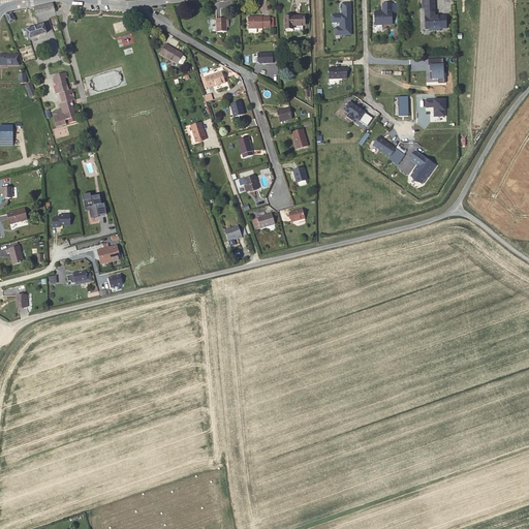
[(446,27),(446,14),(435,14),(434,0),(425,0),(425,6),(426,28),(431,28),(431,29),(440,29),(440,27),(446,27)]
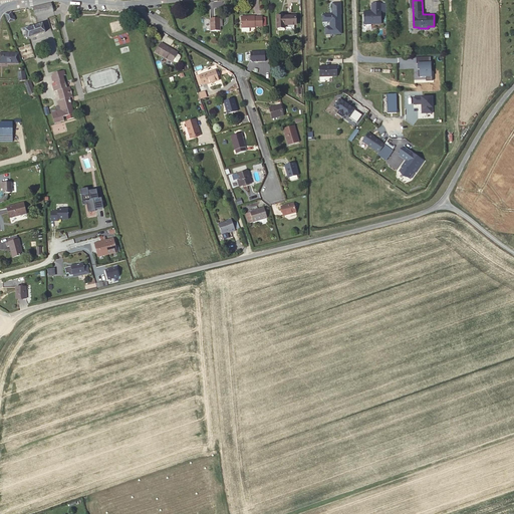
[(333,2),(333,13),(322,13),(322,21),(330,21),(330,27),(325,27),(325,33),(341,33),(341,14),(341,2),(333,2)]
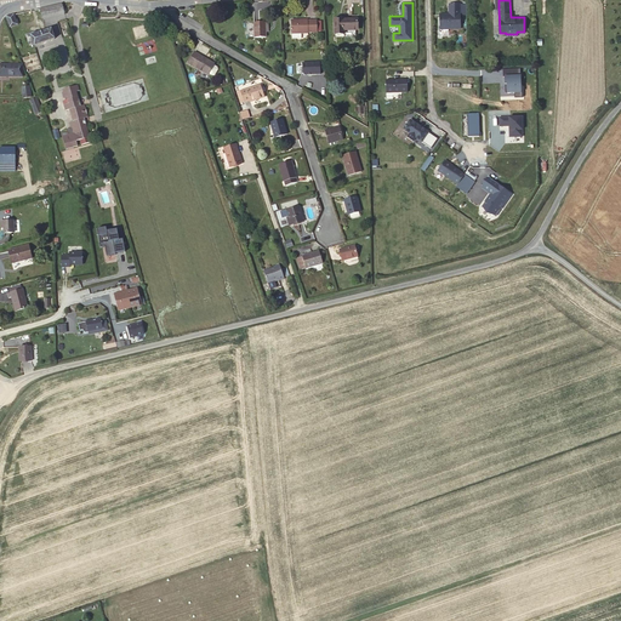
[(66,12),(63,4),(57,5),(43,6),(46,17),(66,12)]
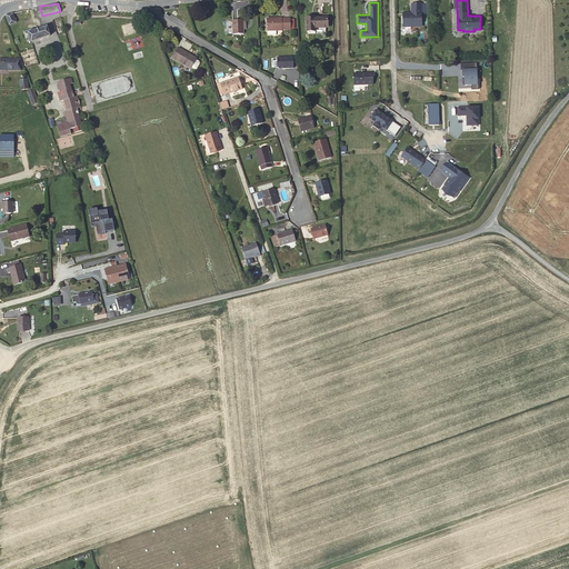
[(403,12),(403,27),(421,26),(421,3),(412,3),(412,12),(403,12)]
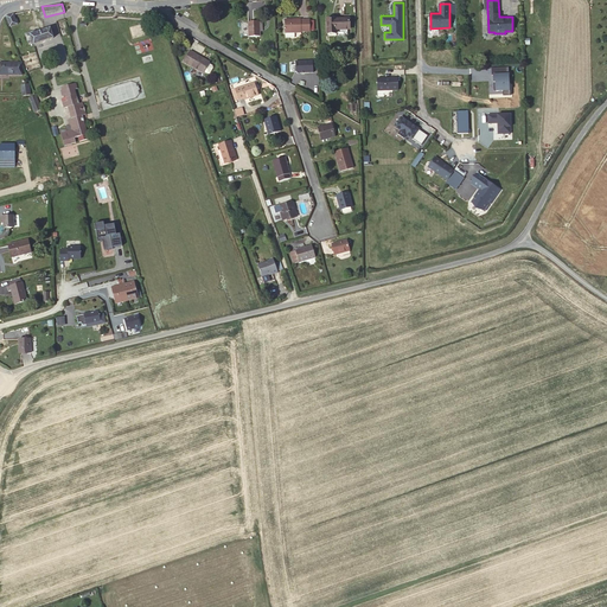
[(14,21),(12,12),(4,14),(7,24),(14,21)]
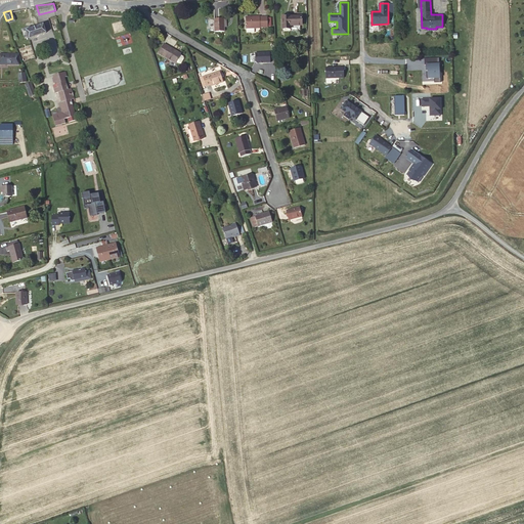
[(267,27),(266,15),(249,16),(249,28),(267,27)]
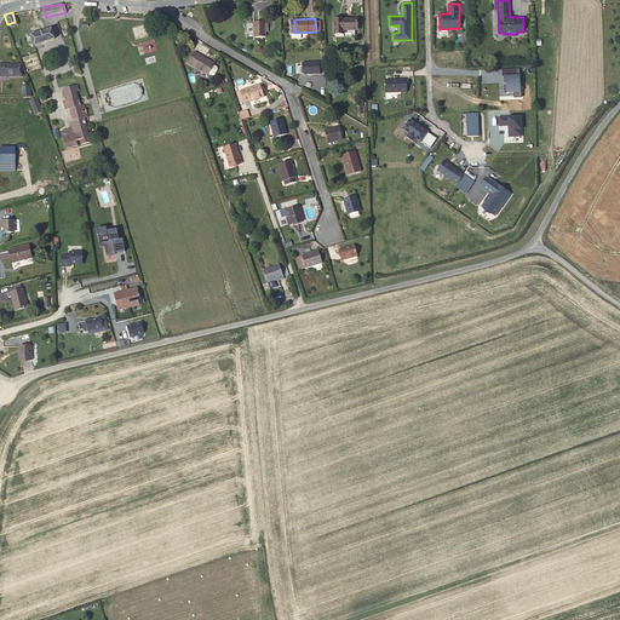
[(359,29),(359,18),(334,18),(334,35),(346,35),(346,29),(359,29)]
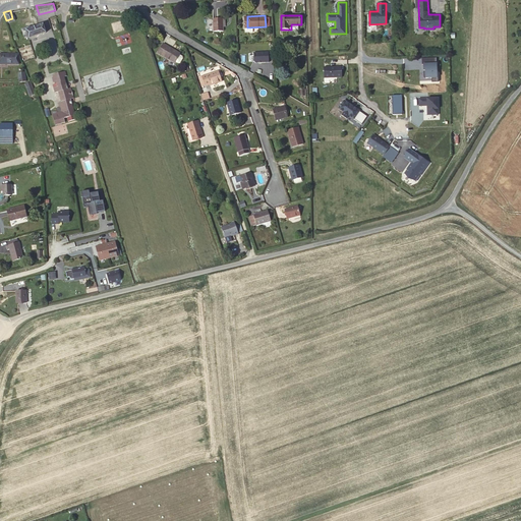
[(223,32),(223,18),(213,18),(213,32),(223,32)]
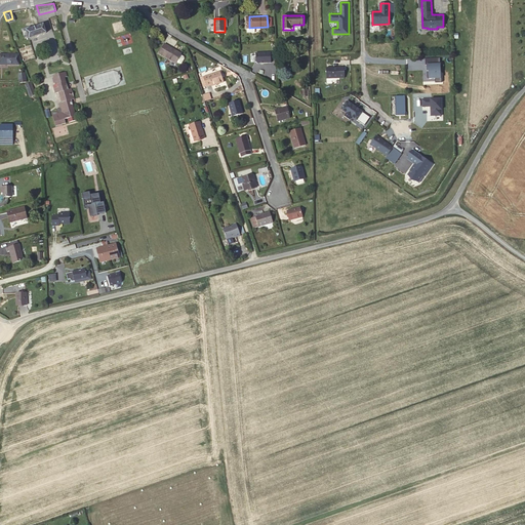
[(44,27),(27,31),(29,38),(45,34),(44,27)]
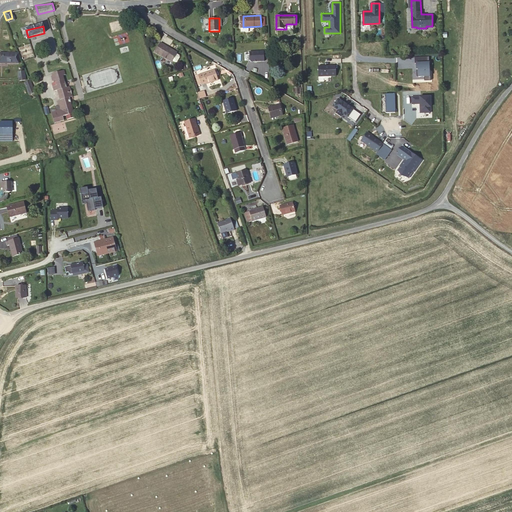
[(173,63),(177,55),(160,45),(155,54),(172,64),(173,63)]
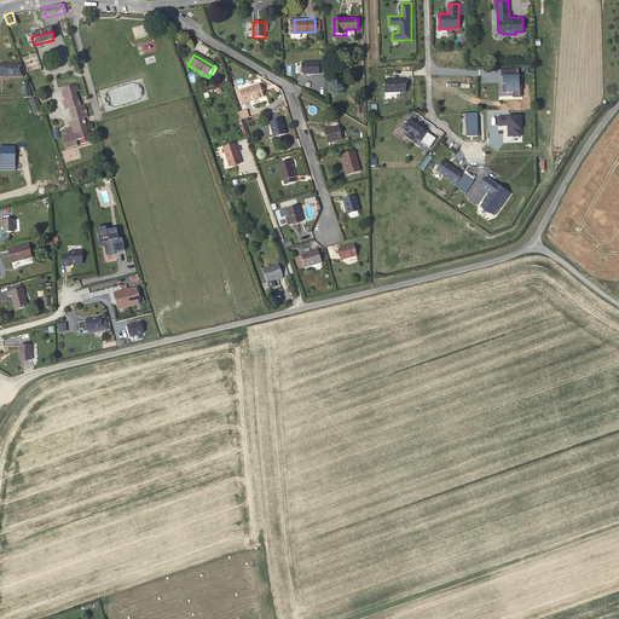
[(0,74),(22,74),(22,62),(0,62),(0,74)]
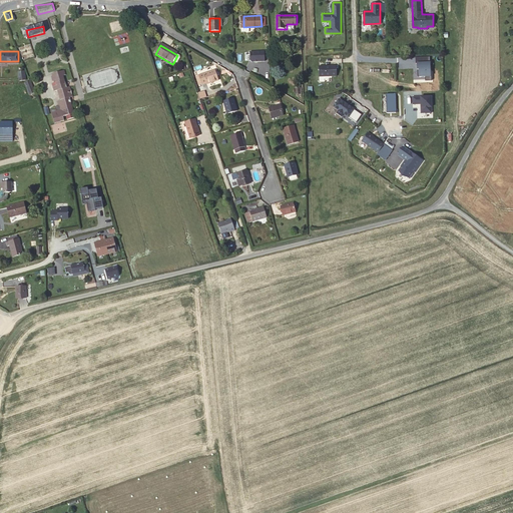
[(250,62),(266,62),(266,51),(250,51),(250,62)]
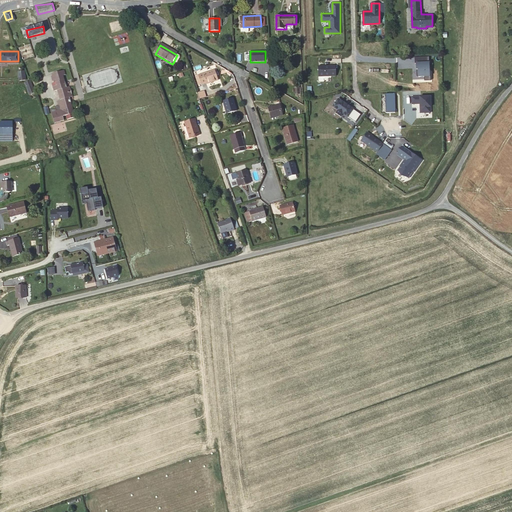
[(180,57),(177,55),(173,63),(176,65),(179,64),(181,61),(180,57)]
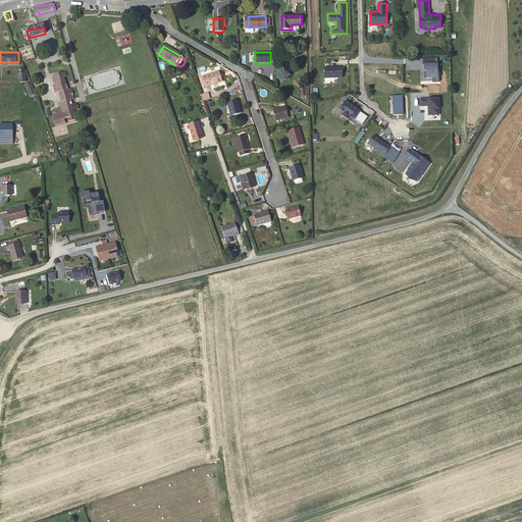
[(423,80),(438,80),(437,59),(423,59),(423,80)]
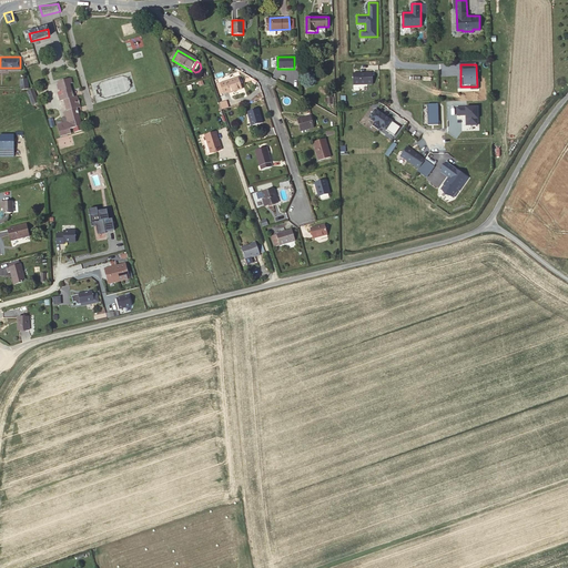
[(354,73),(354,90),(367,90),(367,85),(374,85),(374,72),(354,73)]
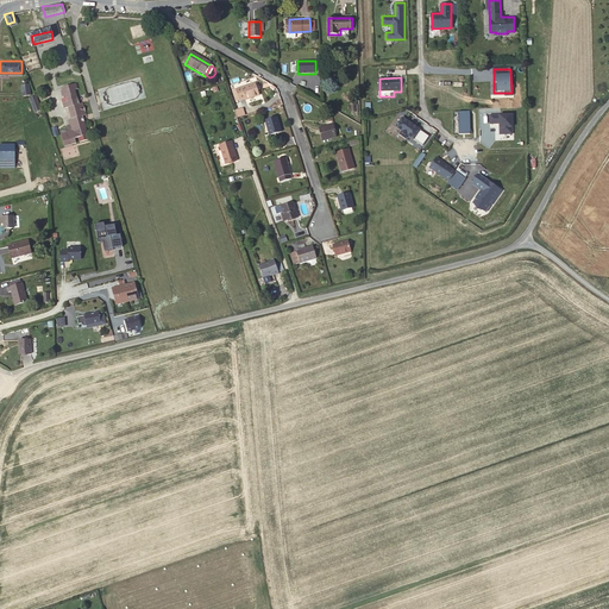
[(63,90),(61,93),(62,95),(64,96),(66,99),(62,100),(66,111),(69,110),(73,121),(69,123),(70,129),(73,129),(74,133),(68,136),(68,132),(61,131),(63,148),(74,145),(73,142),(77,140),(79,145),(88,143),(87,138),(86,132),(83,133),(83,131),(85,126),(83,120),(86,119),(83,105),(80,106),(77,96),(75,96),(74,92),(79,90),(76,83),(62,87),(63,90)]
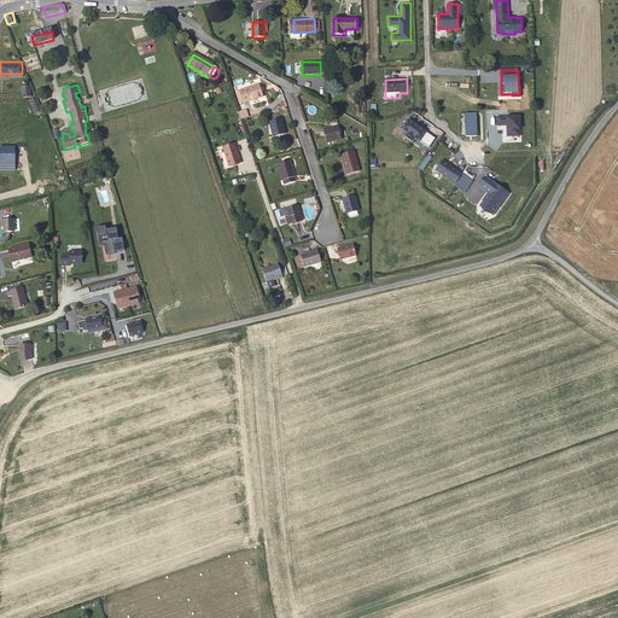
[(262,97),(257,85),(244,89),(248,99),(254,98),(254,100),(262,97)]
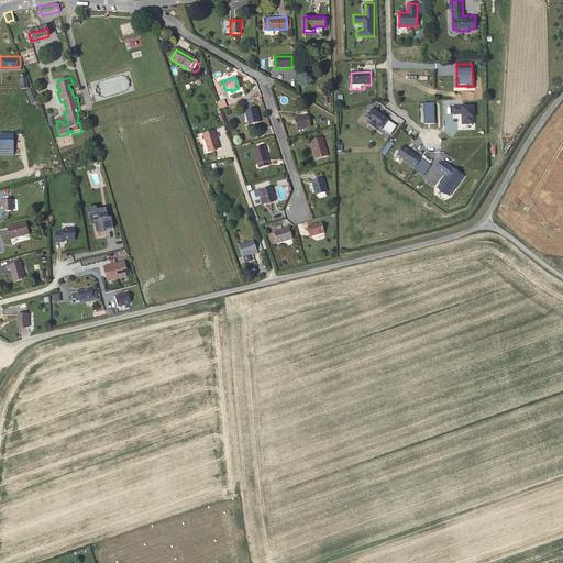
[(32,103),(37,101),(34,91),(28,94),(32,103)]
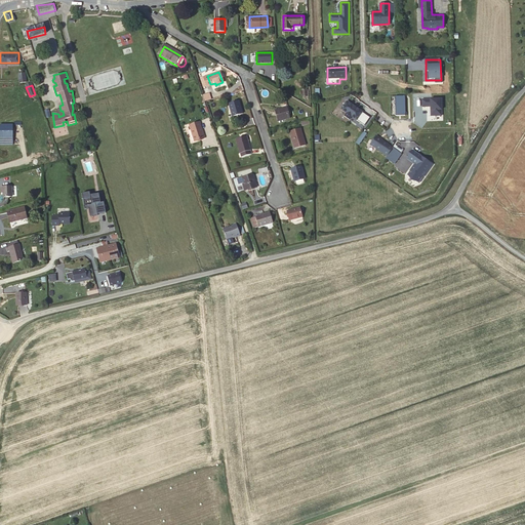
[(406,96),(396,96),(396,116),(406,116),(406,96)]
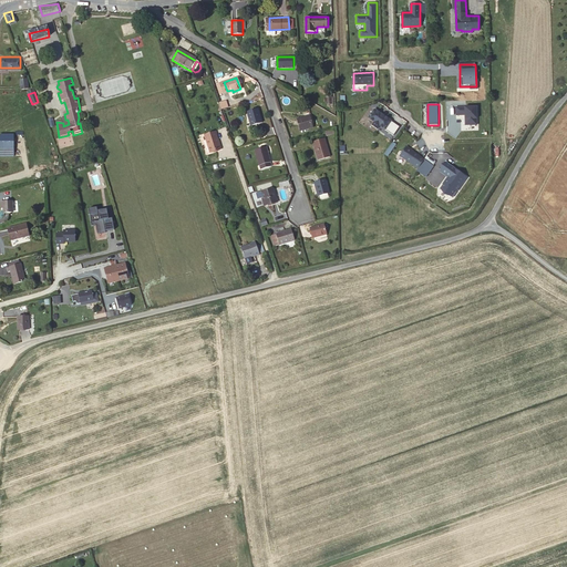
[(375,109),(369,119),(374,123),(372,126),(379,130),(381,126),(385,130),(392,120),(375,109)]
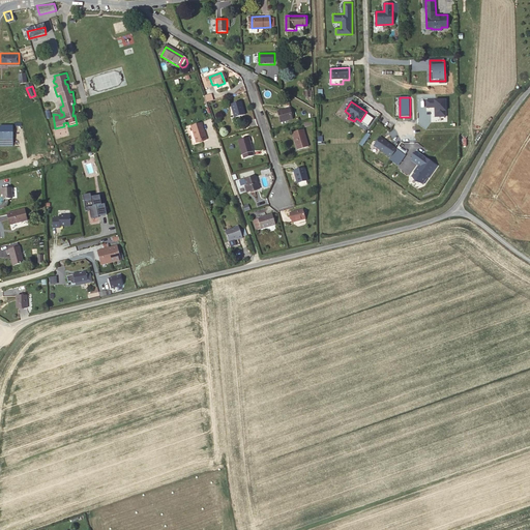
[(242,114),(238,102),(229,106),(233,117),(242,114)]
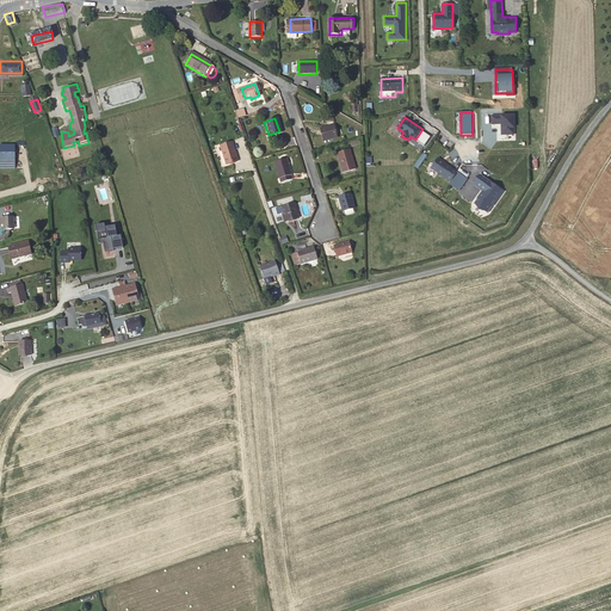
[(340,133),(335,119),(321,124),(326,137),(340,133)]
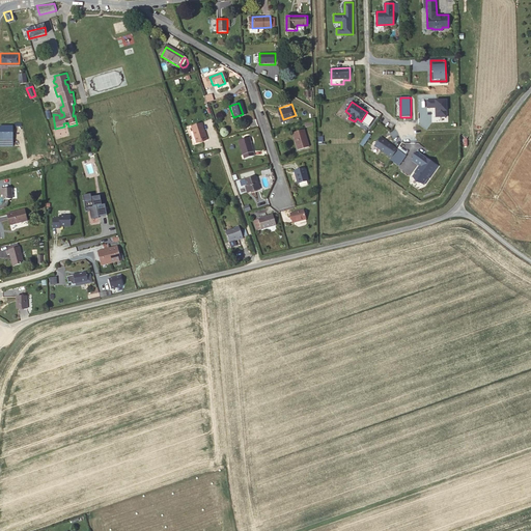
[(202,123),(192,127),(196,142),(206,139),(202,123)]
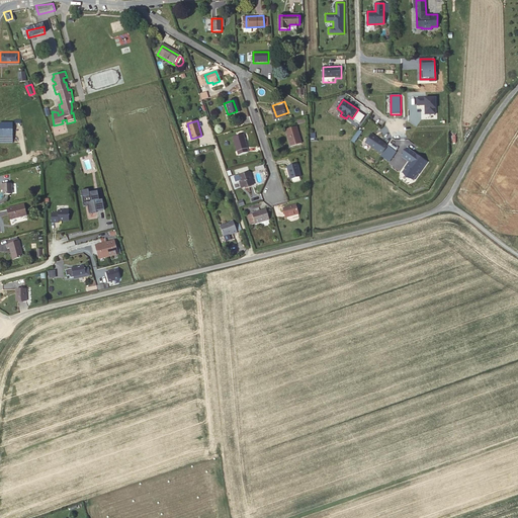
[(14,123),(0,122),(0,125),(0,143),(13,144),(14,123)]
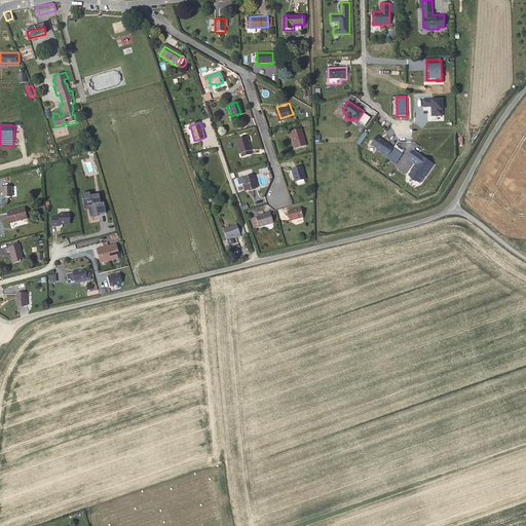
[(306,142),(301,126),(291,130),(296,146),(306,142)]
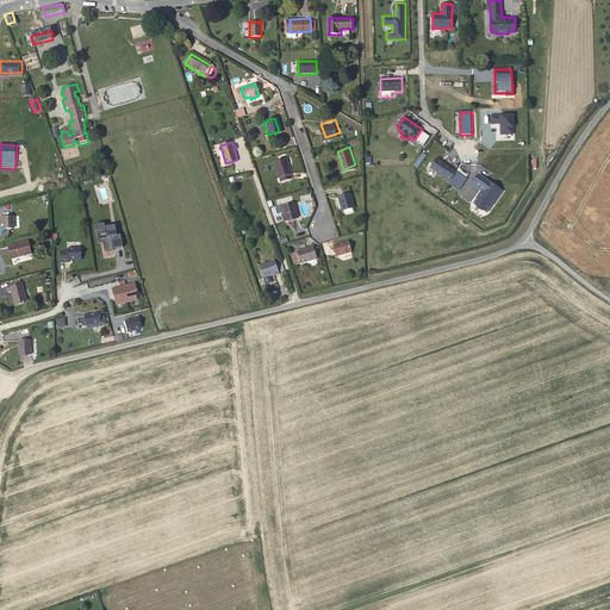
[(418,168),(427,155),(423,153),(414,166),(418,168)]
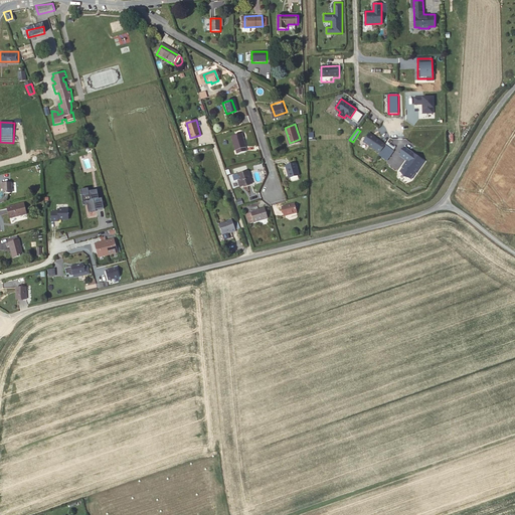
[(247,149),(241,132),(231,135),(236,152),(247,149)]
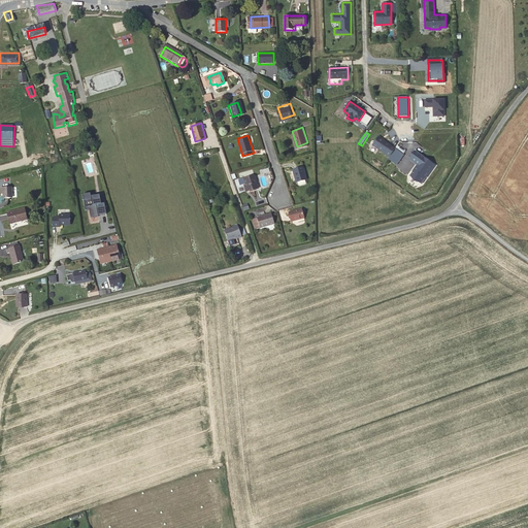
[(378,136),(372,145),(390,158),(397,149),(378,136)]
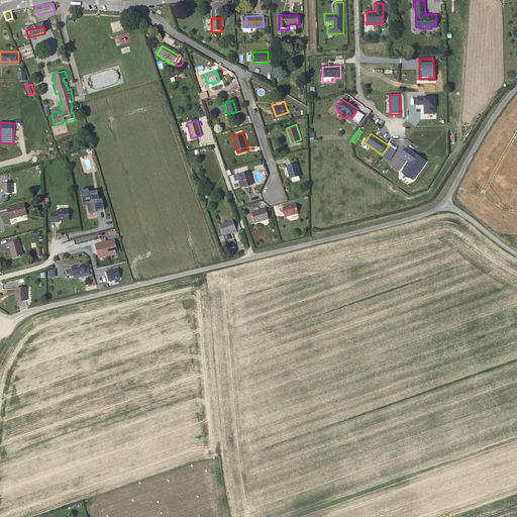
[(300,172),(297,161),(286,164),(290,175),(292,175),(299,172),(300,172)]
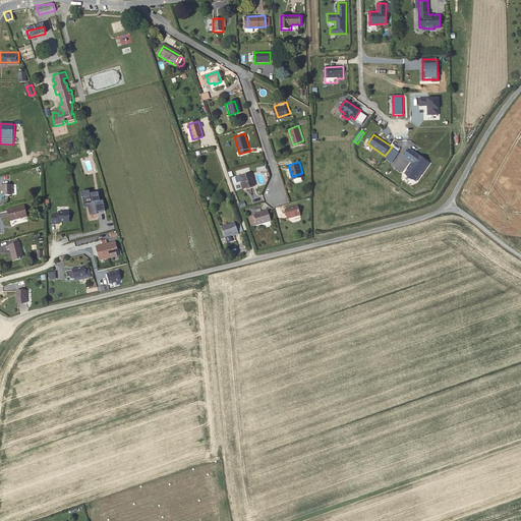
[(255,182),(251,170),(239,174),(244,186),(255,182)]
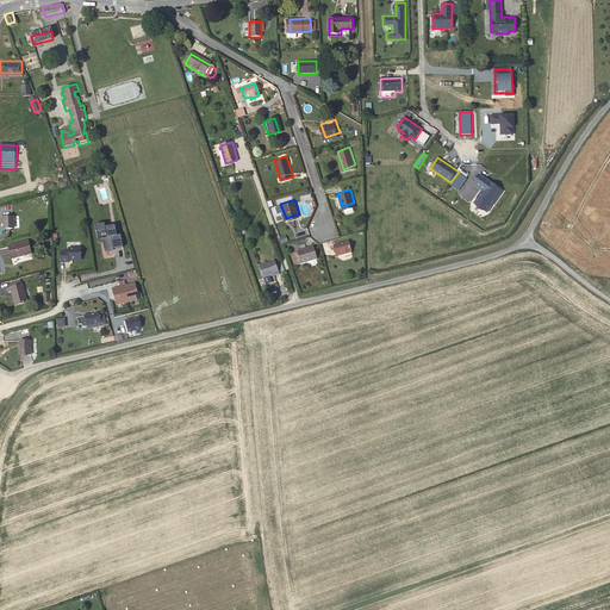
[(13,229),(13,217),(0,217),(0,225),(5,225),(5,229),(13,229)]
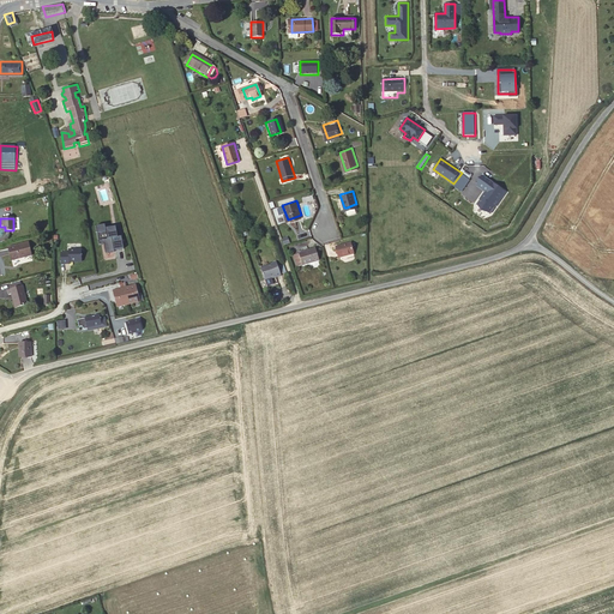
[(119,238),(118,228),(107,229),(107,226),(98,227),(103,260),(115,259),(114,251),(125,250),(124,238),(119,238)]
